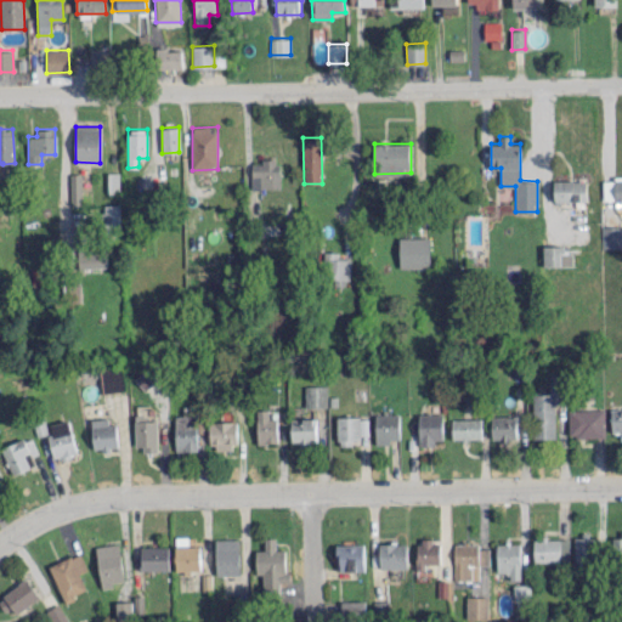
[(252,188),(280,188),(280,160),(252,160),(252,188)]
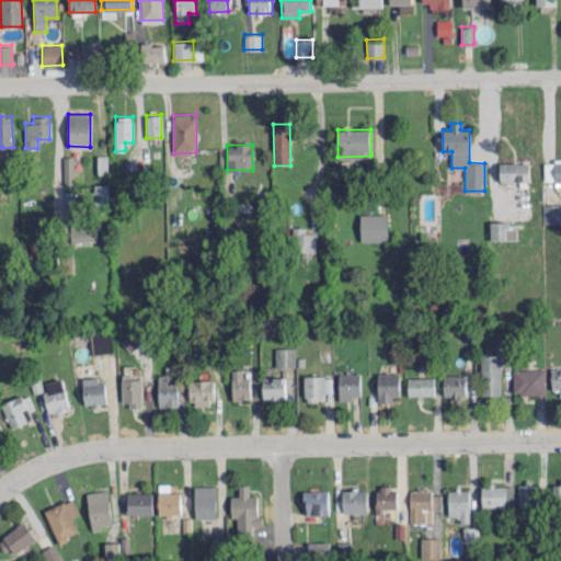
[(107,155),(98,155),(98,173),(107,173),(107,155)]
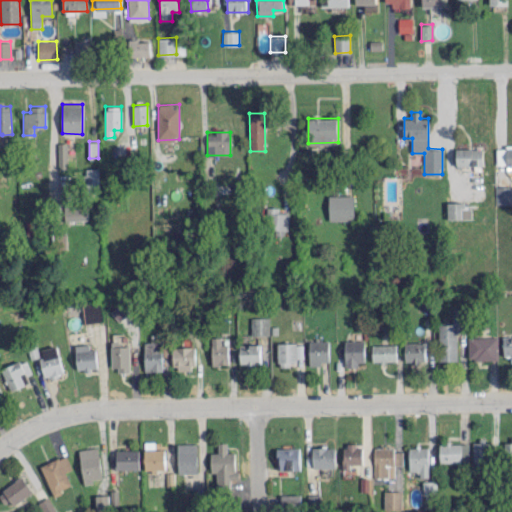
[(57,168),(67,168),(67,143),(58,143),(57,168)]
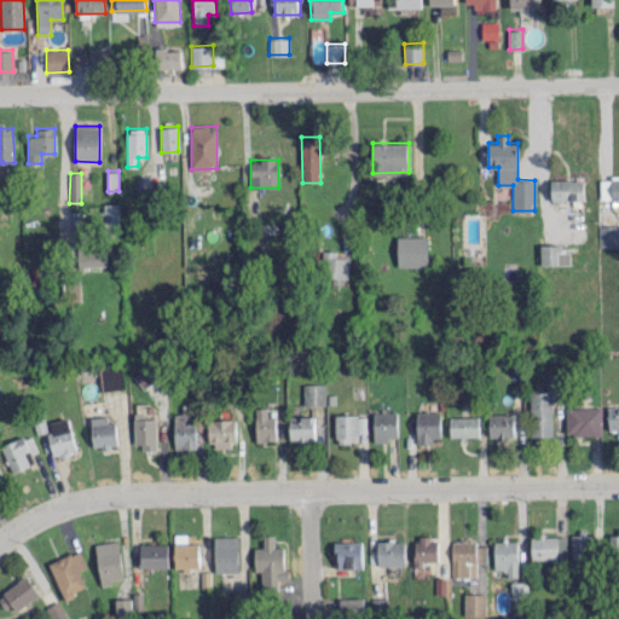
[(618,177),(600,178),(601,200),(618,198),(618,177)]
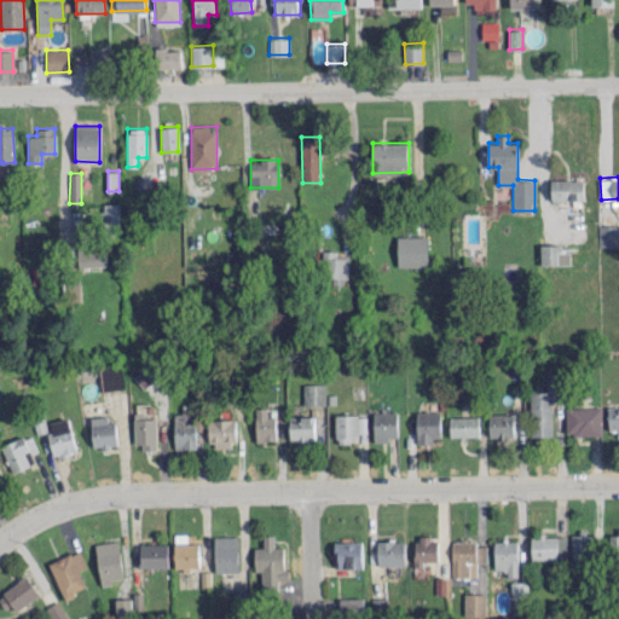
[(584,179),(551,180),(551,201),(584,200),(584,179)]
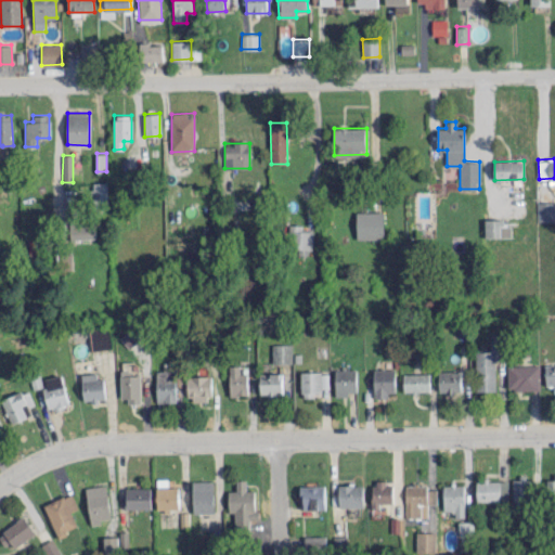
[(93,182),(94,205),(108,205),(107,182),(93,182)]
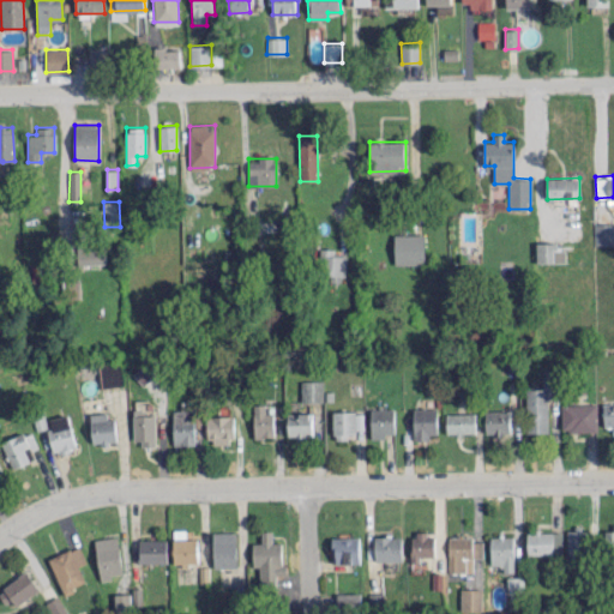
[(594,245),(613,245),(613,223),(594,223),(594,245)]
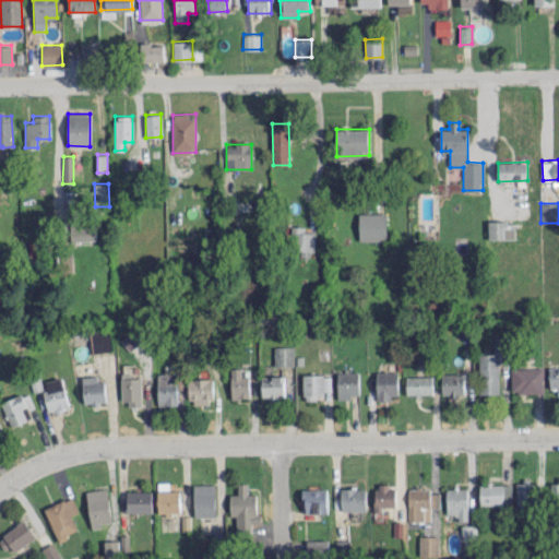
[(359,213),(359,240),(387,240),(387,213),(359,213)]
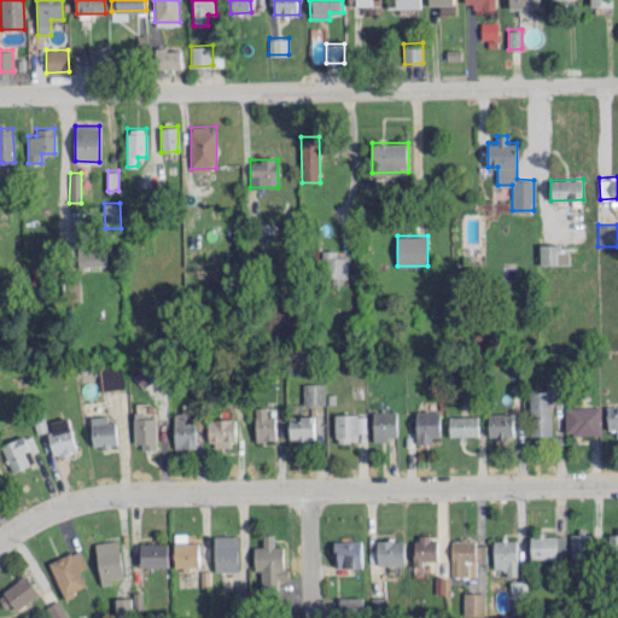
[(541,263),(570,263),(570,250),(560,250),(560,243),(540,243),(541,263)]
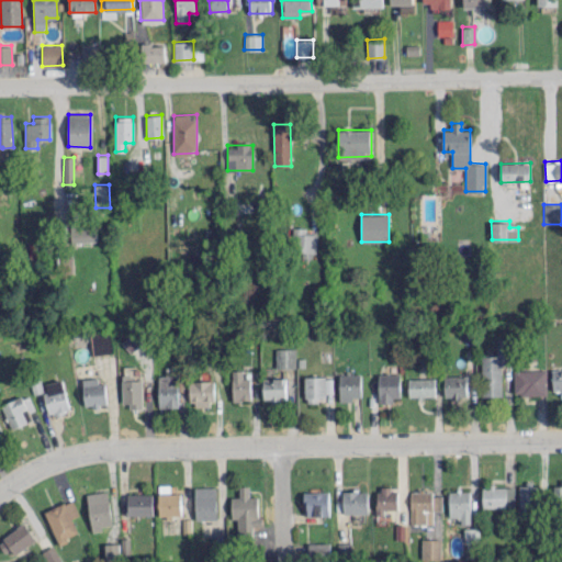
[(97,242),(96,225),(71,226),(71,242),(97,242)]
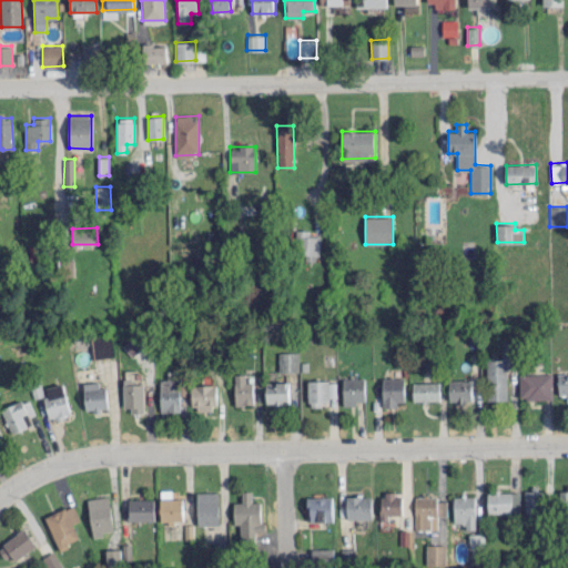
[(308,230),(296,230),(296,259),(318,260),(318,236),(308,235),(308,230)]
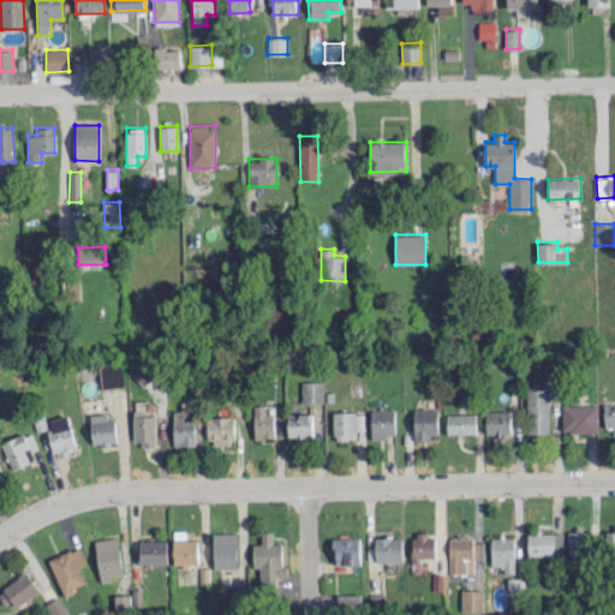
[(123,386),(121,362),(100,363),(101,387),(123,386)]
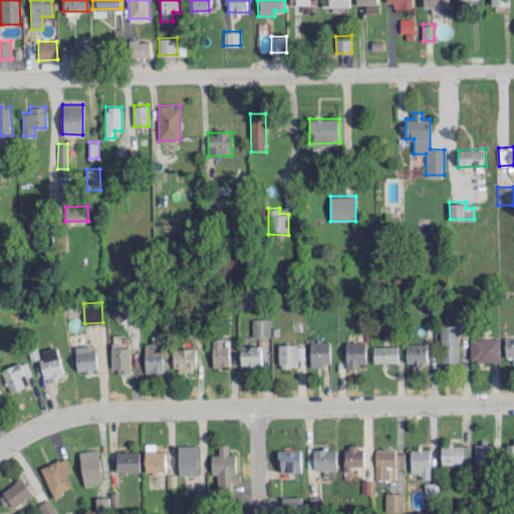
[(441,361),(461,360),(459,308),(454,309),(454,324),(440,325),(441,361)]
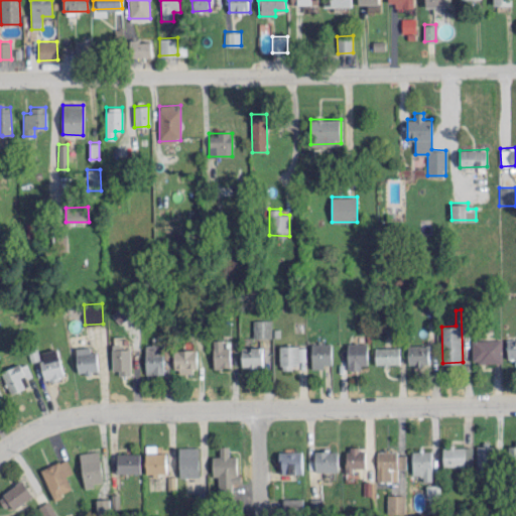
[(252,319),(253,338),(271,337),(270,319),(252,319)]
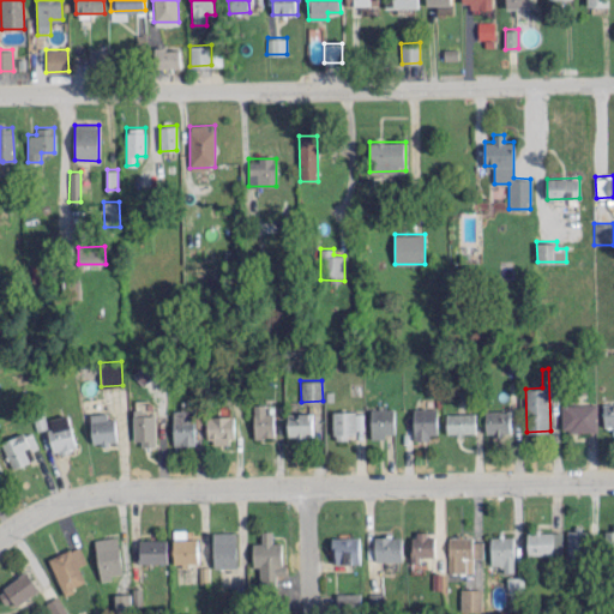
[(613,402),(603,403),(603,426),(613,426),(613,431),(613,402)]
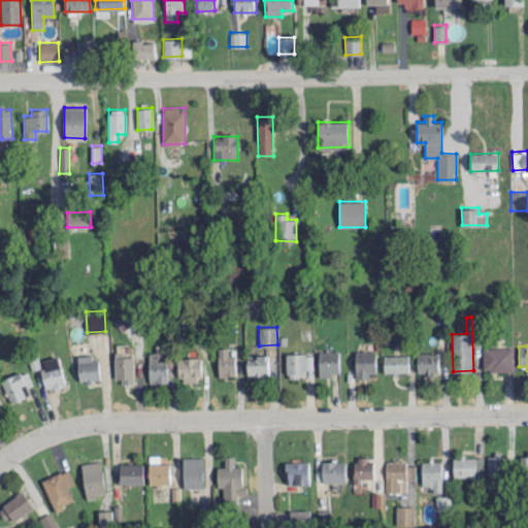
[(483,348),(483,371),(514,370),(514,347),(483,348)]
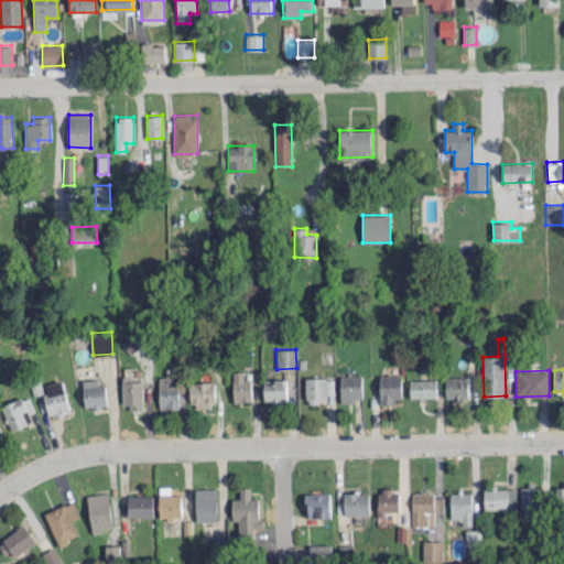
[(245,371),(234,371),(234,401),(252,401),(252,379),(245,379),(245,371)]
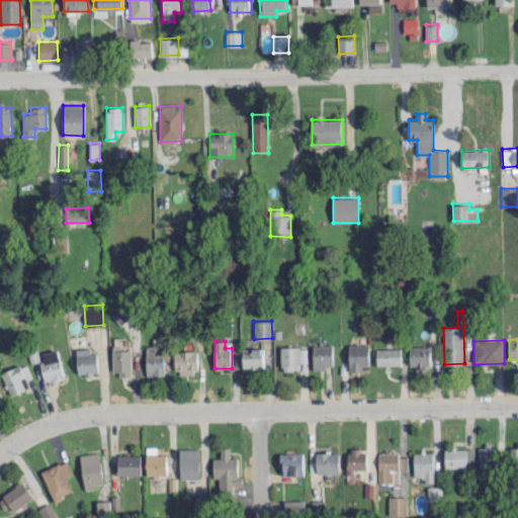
[(333,367),(332,344),(313,344),(313,367),(333,367)]
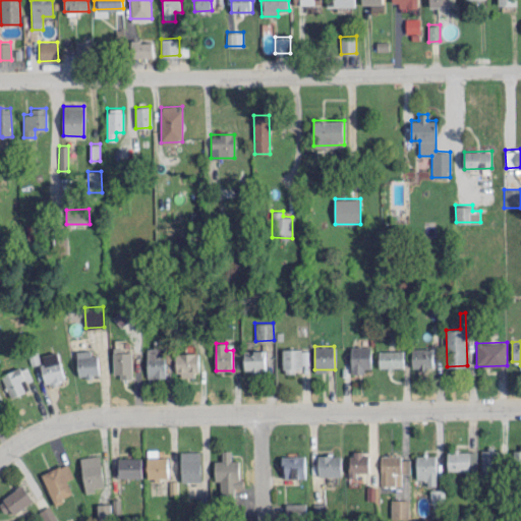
[(370,346),(350,346),(351,373),(363,372),(363,367),(370,367),(370,346)]
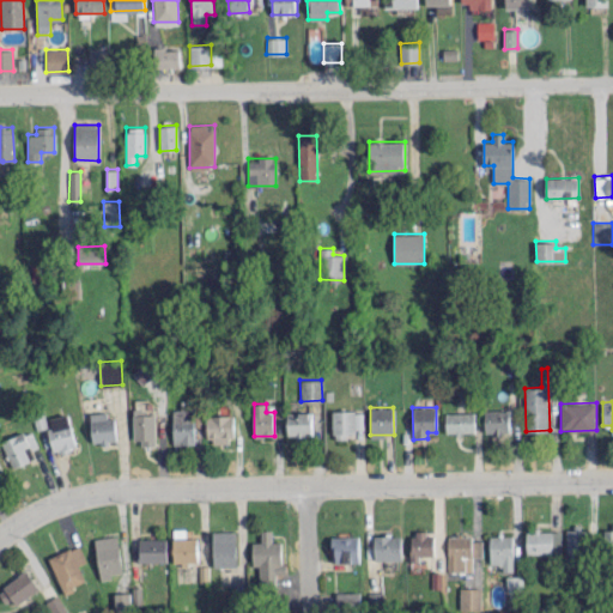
[(174,444),(195,443),(194,410),(173,410),(174,444)]
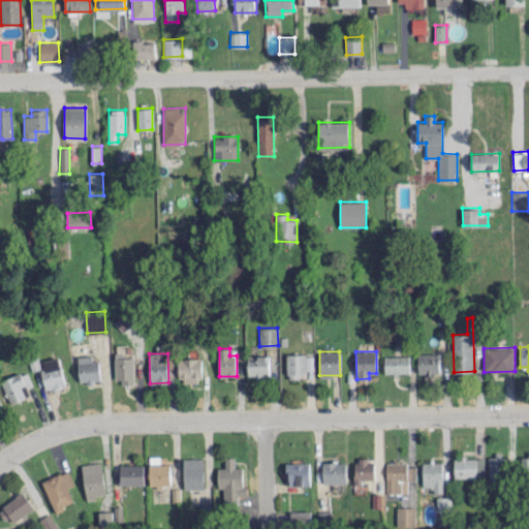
[(313,371),(313,353),(287,354),(287,378),(299,378),(299,371),(313,371)]
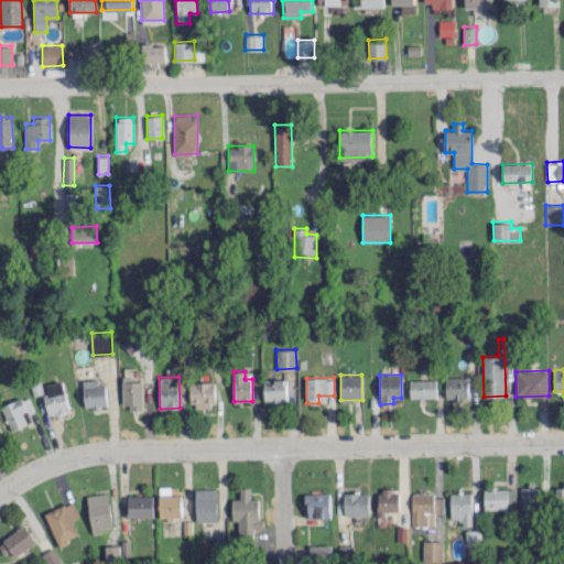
[(445,398),(468,398),(468,377),(446,377),(445,398)]
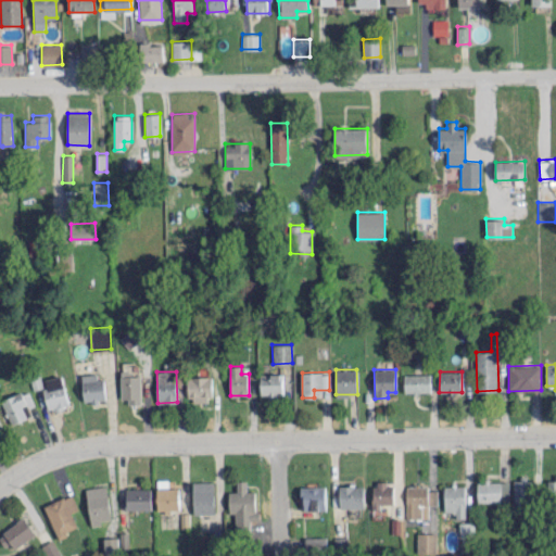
[(141,401),(141,373),(121,373),(122,402),(141,401)]
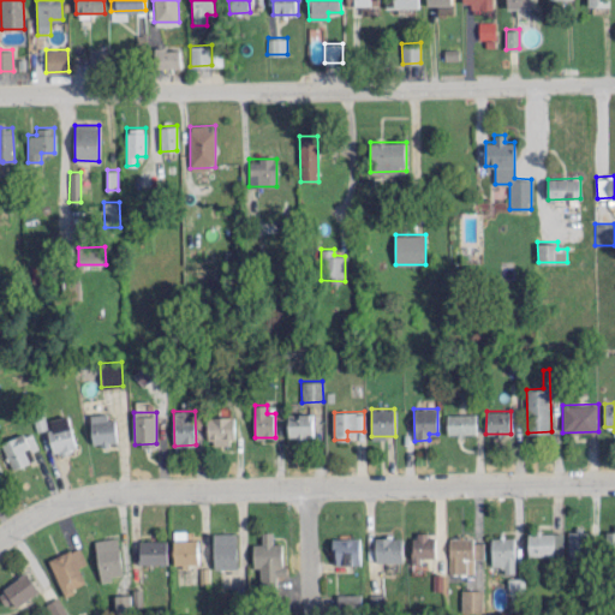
[(288,436),(312,436),(312,413),(288,413),(288,436)]
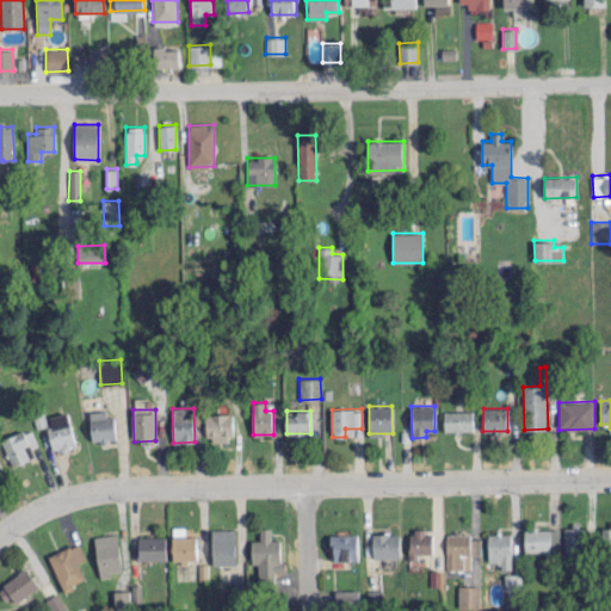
[(473,431),(473,411),(444,411),(444,431),(473,431)]
